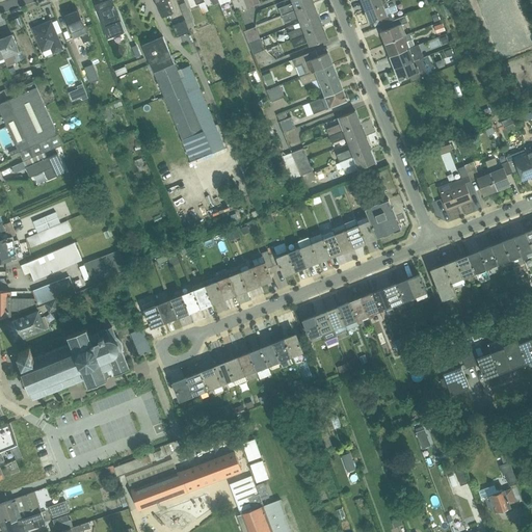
[(107,40),(125,33),(114,5),(112,0),(109,0),(95,5),(107,40)]
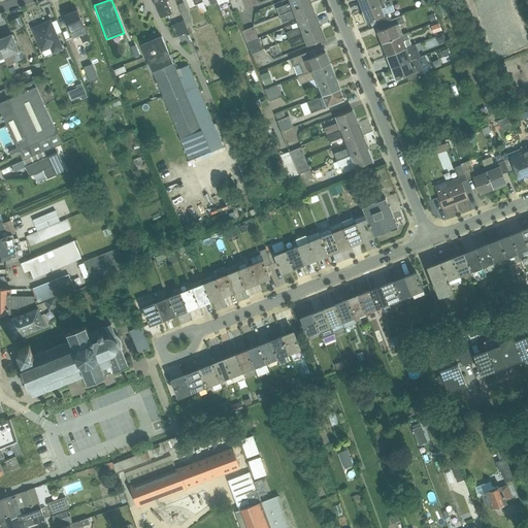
[(154,0),(161,18),(171,13),(167,1),(169,0),(168,0),(154,0)]
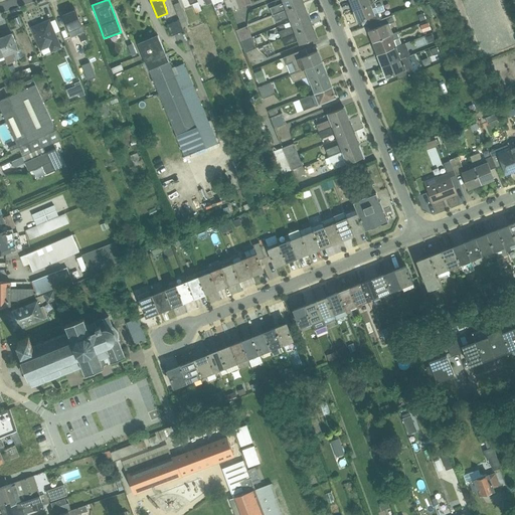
[(197,0),(187,0),(190,5),(192,4),(196,13),(202,11),(197,0)]
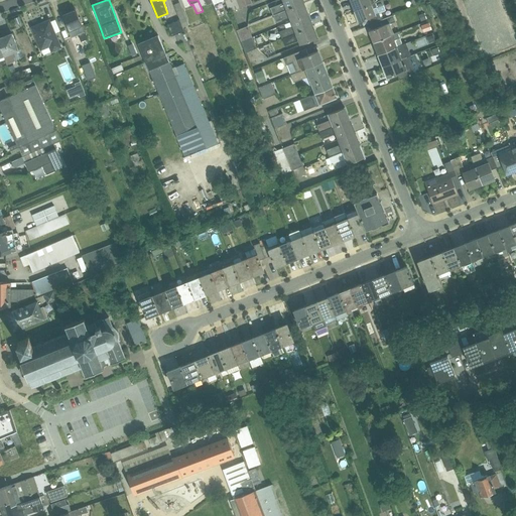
[(243,0),(226,0),(225,1),(229,12),(246,6),(243,0)]
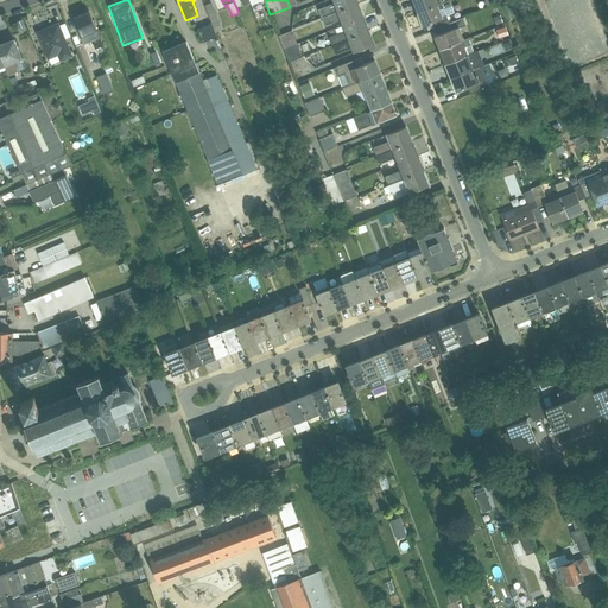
[(318,10),(321,17),(359,4),(356,0),(331,0),(334,4),(318,10)]
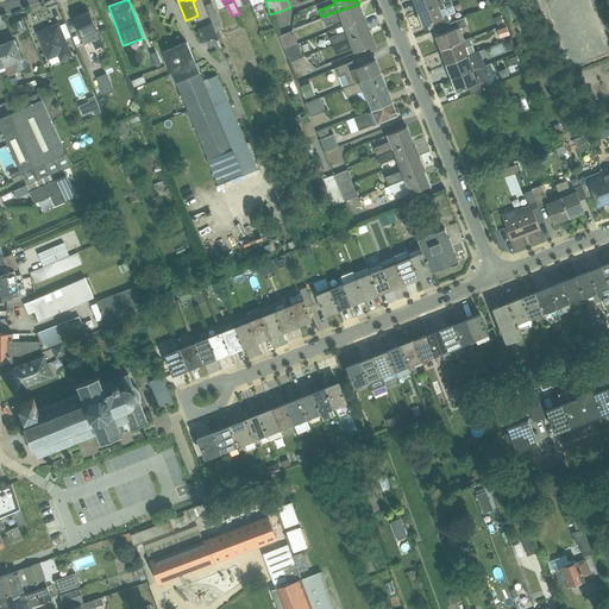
[(420,25),(441,17),(434,0),(429,0),(413,7),(420,25)]
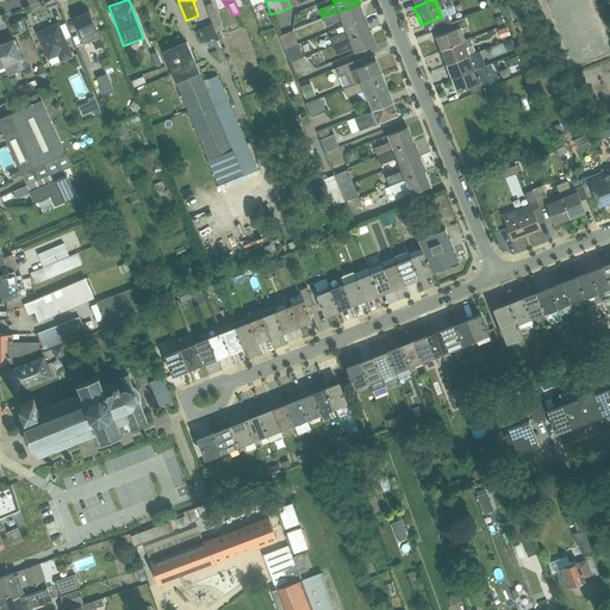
[(205,6),(212,24),(216,32),(223,30),(213,2),(205,6)]
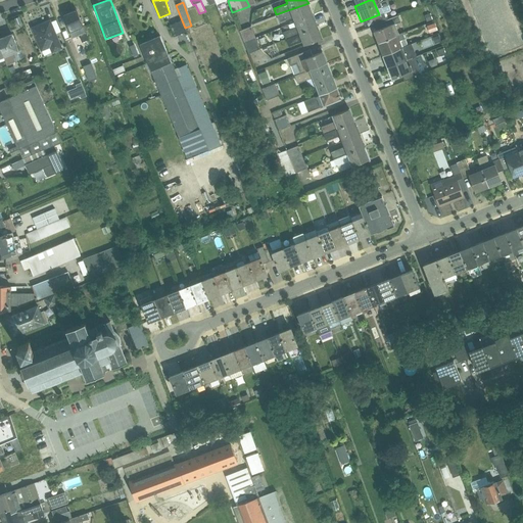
[(294,22),(314,14),(308,3),(276,14),(280,24),(292,18),(292,20),(293,20),(294,22)]
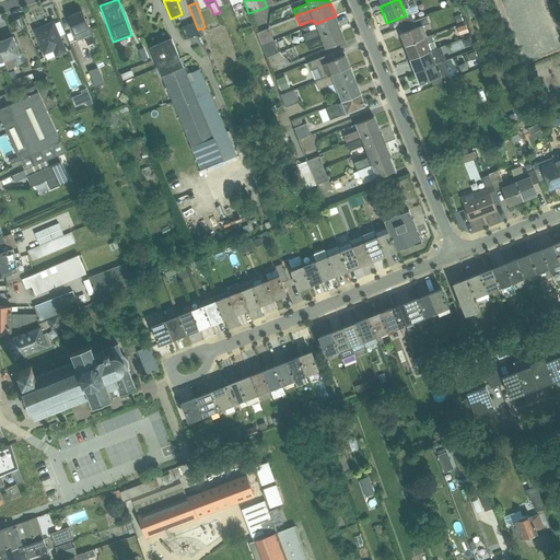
[(92,54),(98,51),(82,11),(67,16),(77,41),(84,37),(88,45),(89,45),(92,54)]
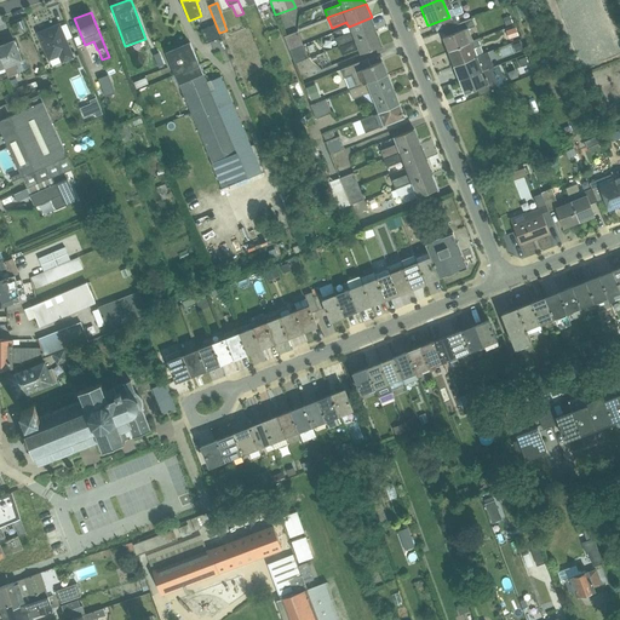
[(336,38),(339,47),(377,32),(372,17),(349,27),(342,29),(344,35),(336,38)]
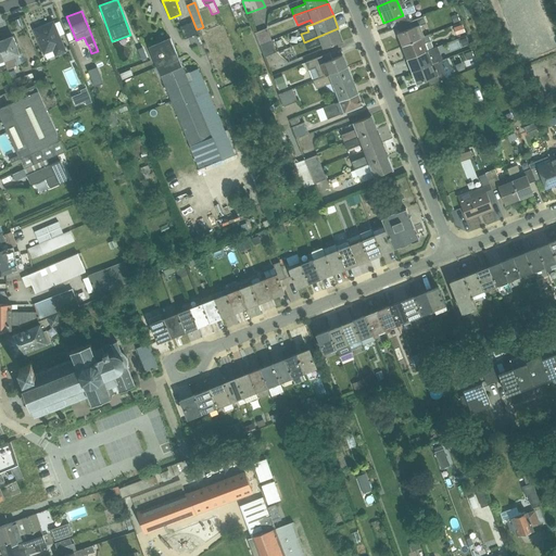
[(193,22),(180,26),(186,39),(199,34),(197,29),(193,22)]
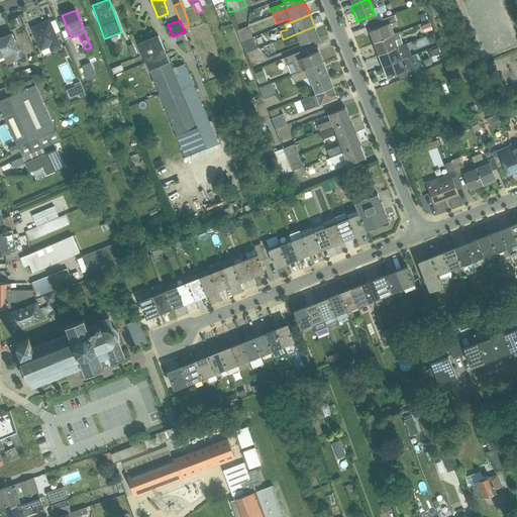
[(52,54),(61,49),(49,21),(32,28),(43,56),(50,53),(52,54)]
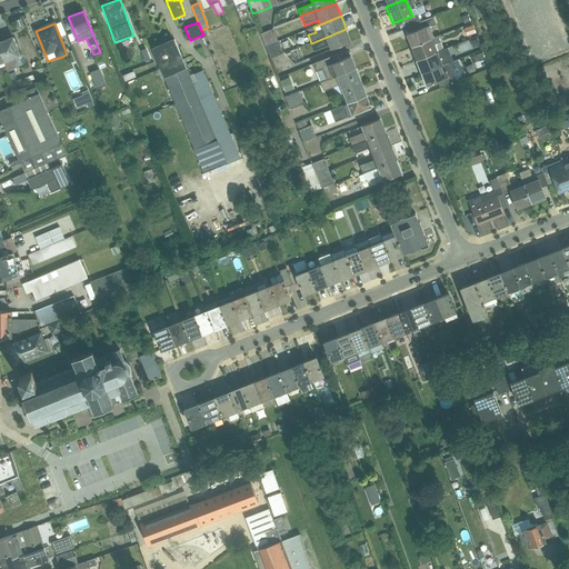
[(472,23),(463,27),(466,36),(475,32),(472,23)]
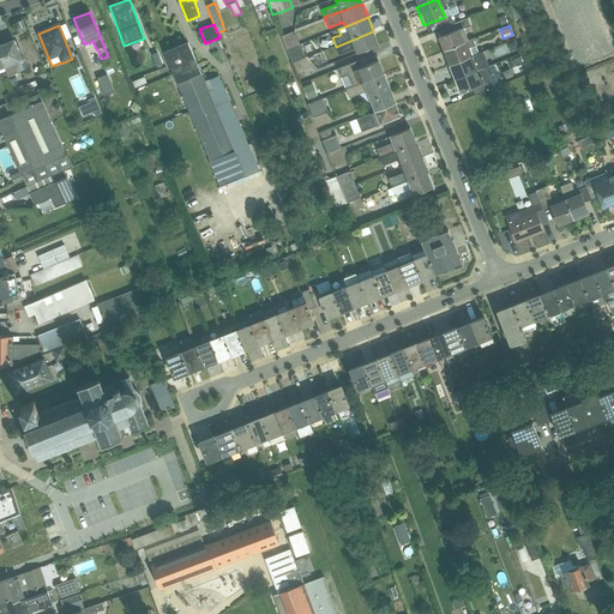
[(434,37),(440,50),(464,41),(458,28),(434,37)]
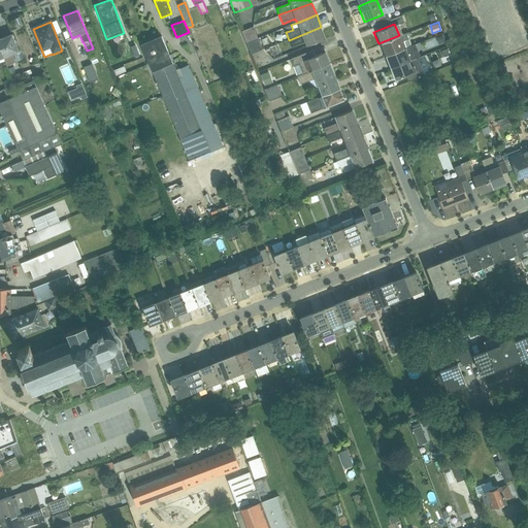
[(253,26),(242,31),(248,42),(258,38),(253,26)]
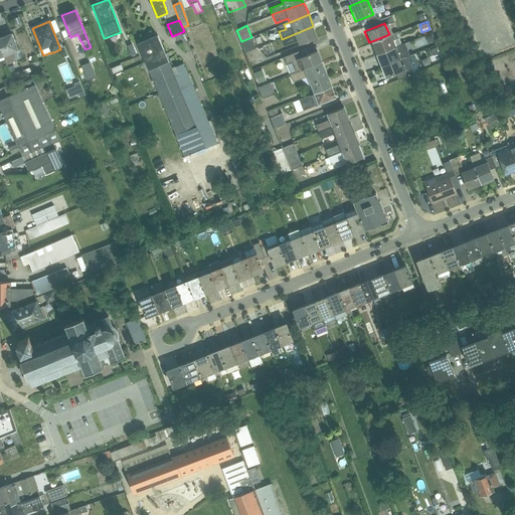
[(299,45),(318,38),(313,26),(282,39),(285,46),(298,41),(299,45)]
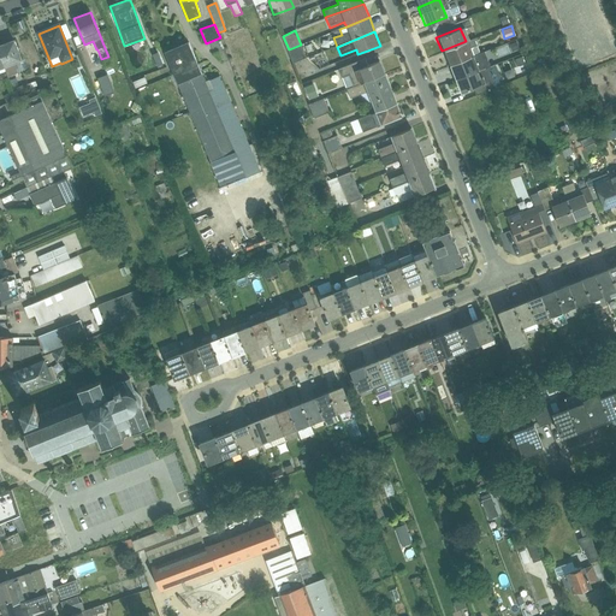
[(16,64),(23,61),(15,40),(0,46),(0,54),(10,77),(19,73),(16,64)]
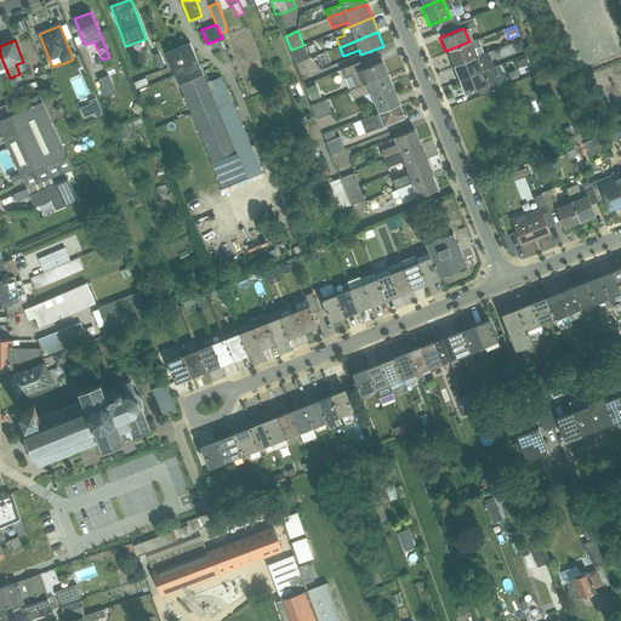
[(451,66),(474,56),(469,41),(445,51),(451,66)]
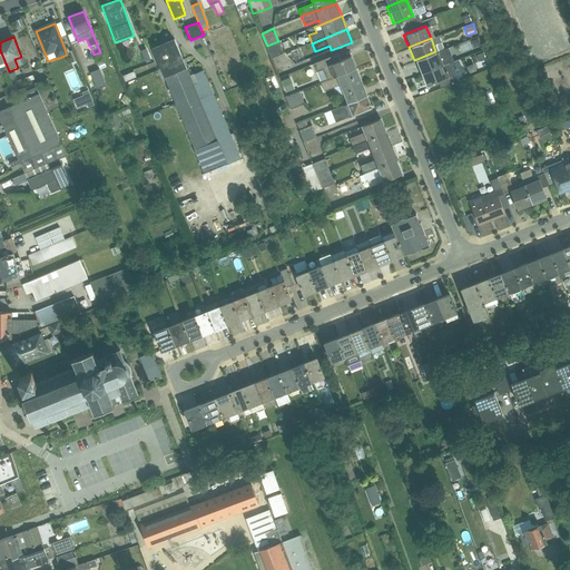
[(153,48),(205,173),(204,174),(205,177),(243,161),(242,158),(244,157),(234,133),(231,134),(204,70),(190,76),(187,68),(186,68),(174,39),(153,48)]
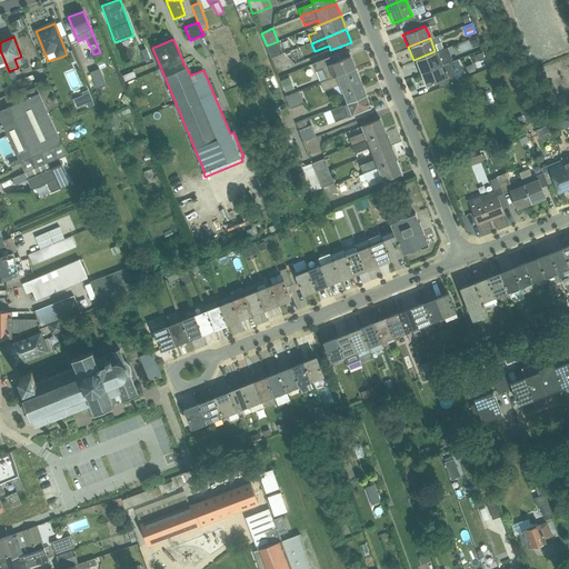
[(278,41),(267,46),(271,58),(283,55),(281,49),(283,47),(285,49),(289,47),(287,39),(279,42),(278,41)]
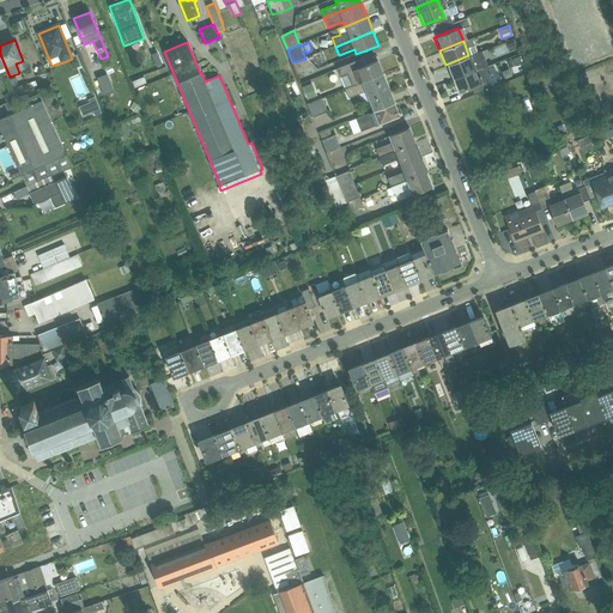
[(445,65),(450,79),(474,70),(468,55),(445,65)]
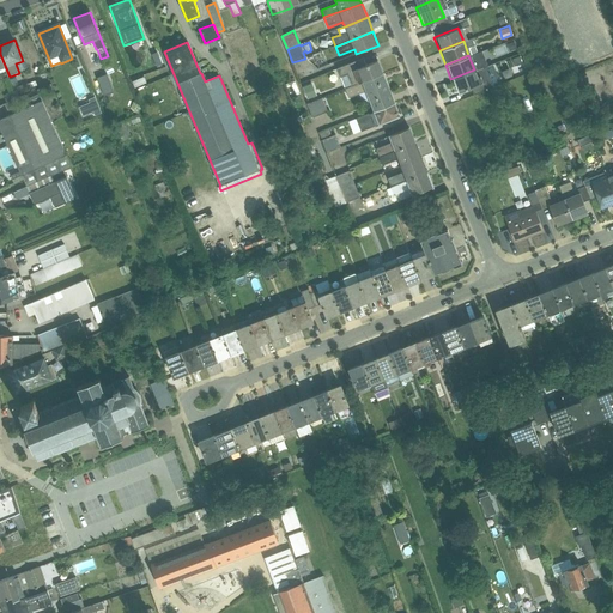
[(509,58),(516,74),(523,71),(517,55),(509,58)]
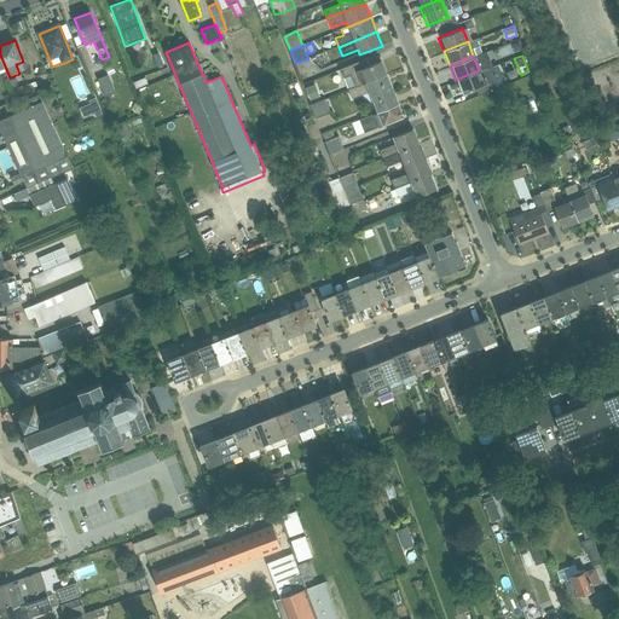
[(345,77),(348,90),(388,75),(382,61),(370,67),(368,59),(341,70),(345,77)]
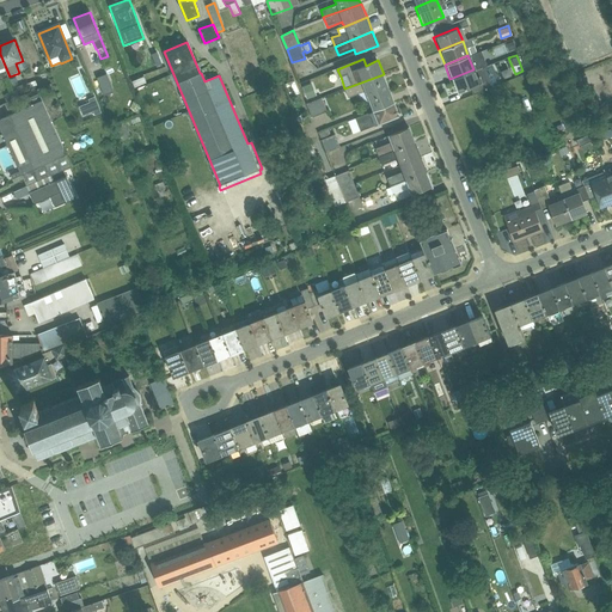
[(90,60),(85,62),(90,75),(95,73),(90,60)]
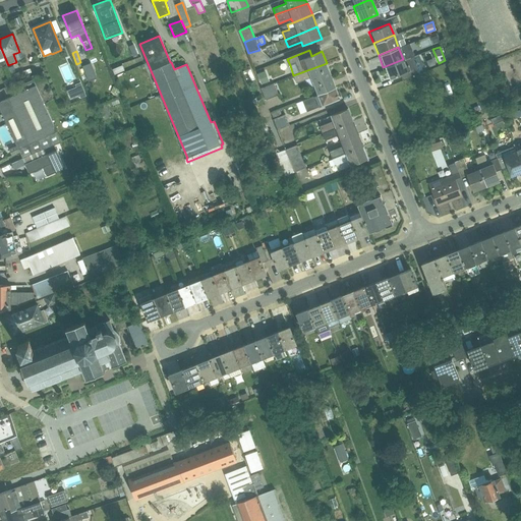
[(388,79),(408,71),(403,59),(383,67),(388,79)]
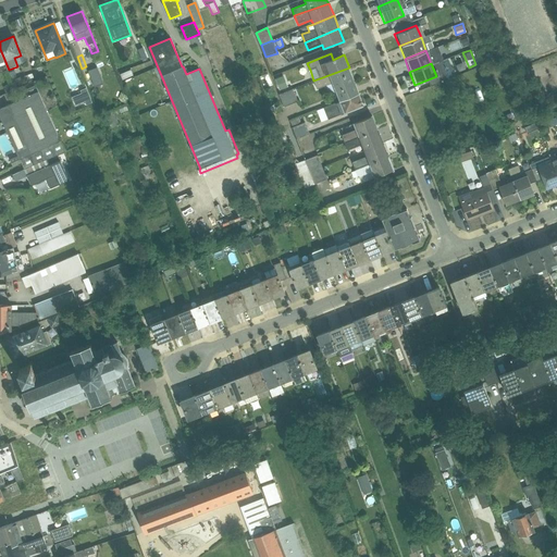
[(96,67),(88,71),(95,87),(103,84),(96,67)]
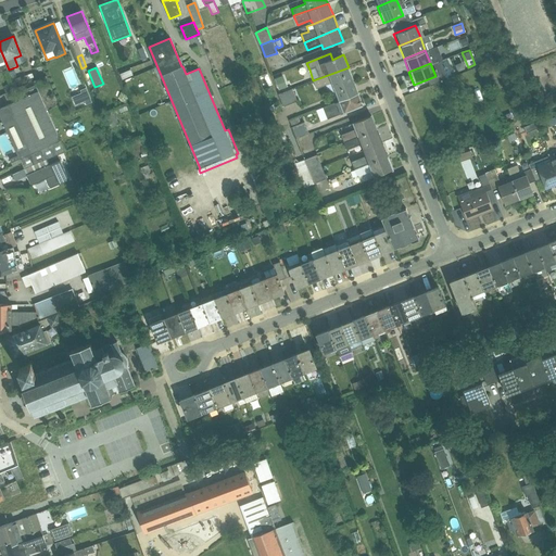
[(333,88),(354,80),(349,67),(313,80),(316,89),(331,83),(333,88)]
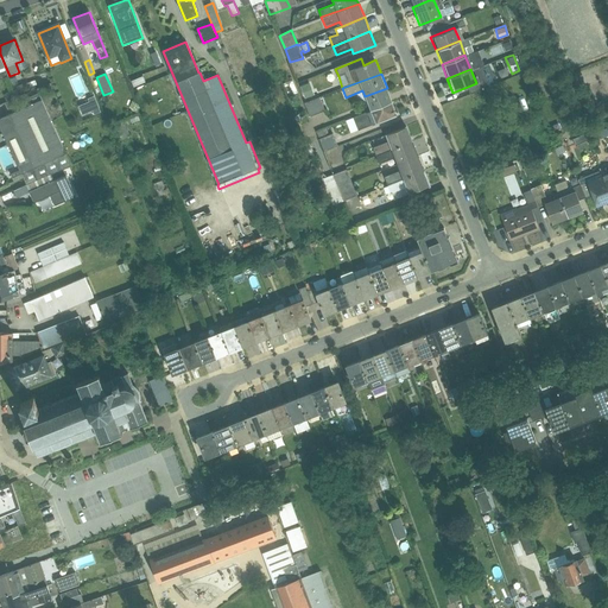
[(141,75),(131,80),(133,87),(145,82),(141,75)]
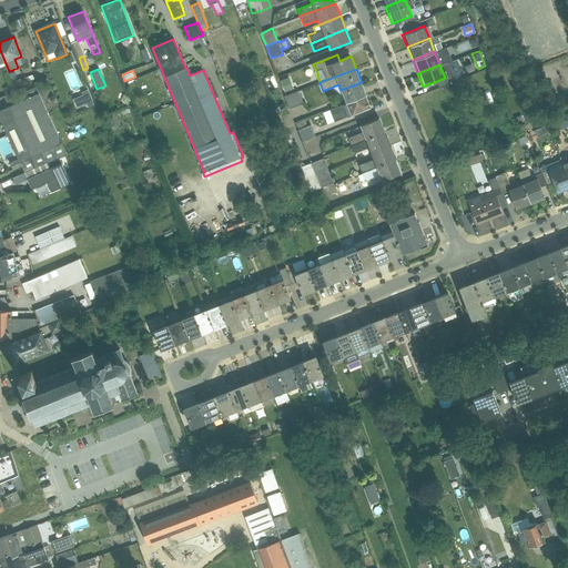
[(273,74),(264,79),(270,91),(279,88),(273,74)]
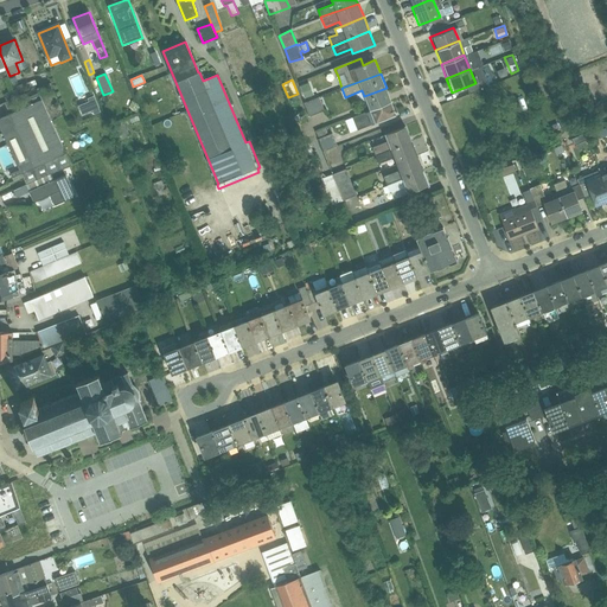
[(25,82),(16,87),(19,96),(29,91),(25,82)]
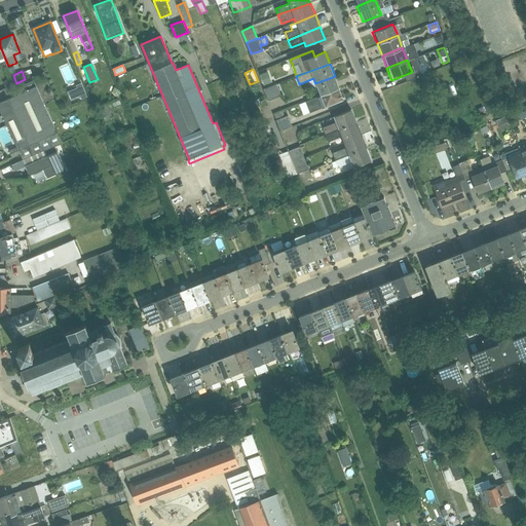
[(315,83),(321,96),(339,88),(335,76),(315,83)]
